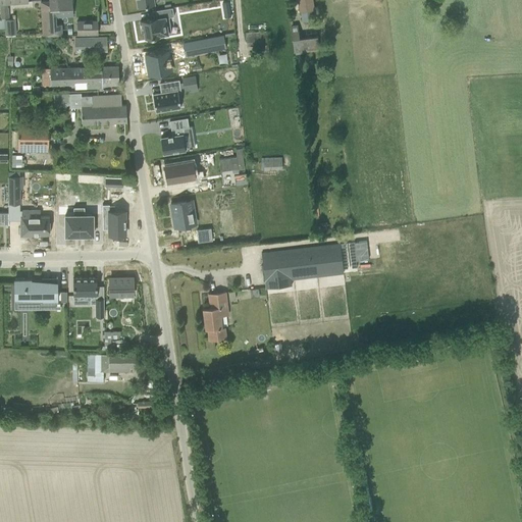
[(27,0),(3,0),(4,18),(8,18),(8,7),(6,7),(6,3),(28,2),(27,0)]
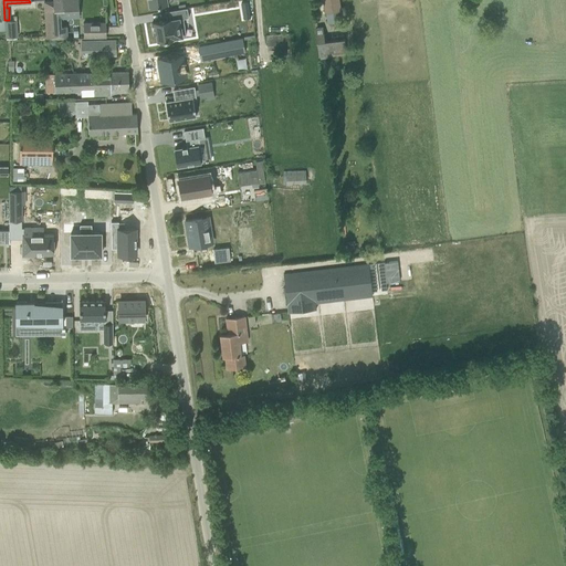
[(79,8),(77,0),(52,0),(53,10),(79,8)]
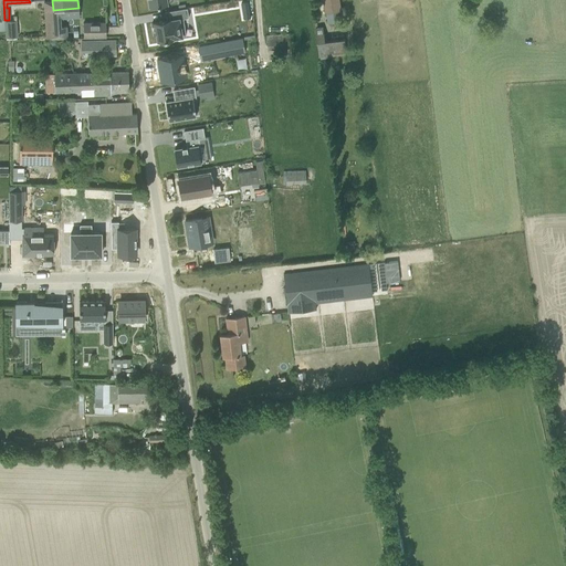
[(234,2),(238,34),(251,32),(248,0),(234,2)]
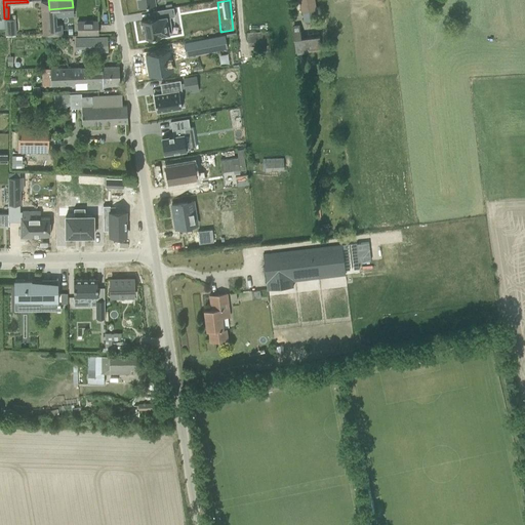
[(314,0),(297,0),(300,10),(300,12),(303,11),(305,21),(316,18),(315,10),(316,9),(314,0)]
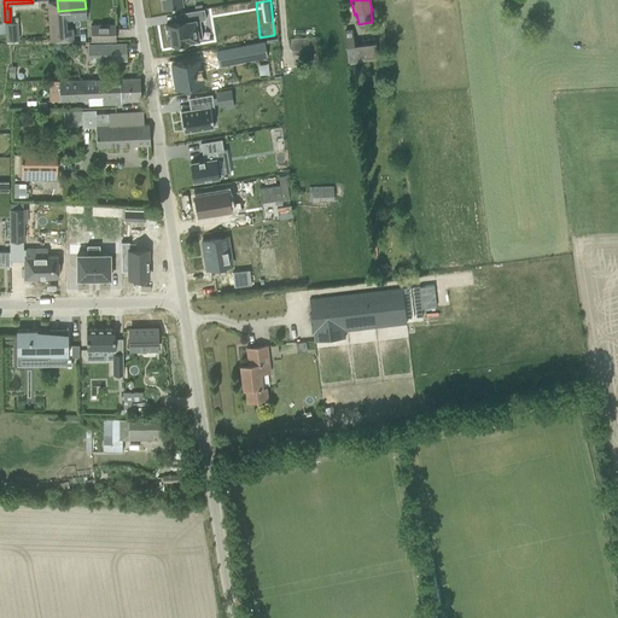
[(185,22),(165,25),(168,35),(170,35),(172,44),(188,41),(203,39),(199,21),(205,19),(204,9),(184,12),(185,22)]
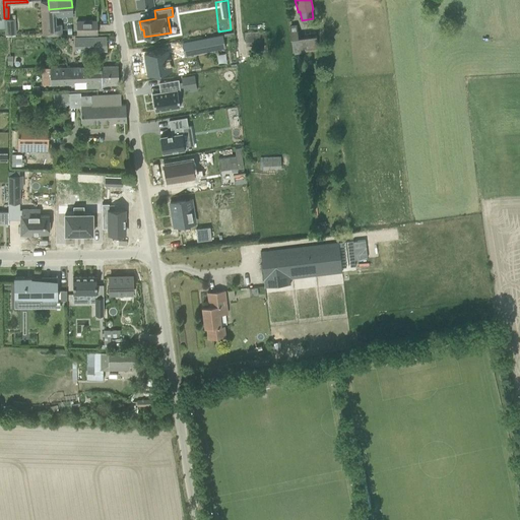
[(50,25),(49,14),(41,14),(42,36),(62,35),(61,24),(50,25)]
